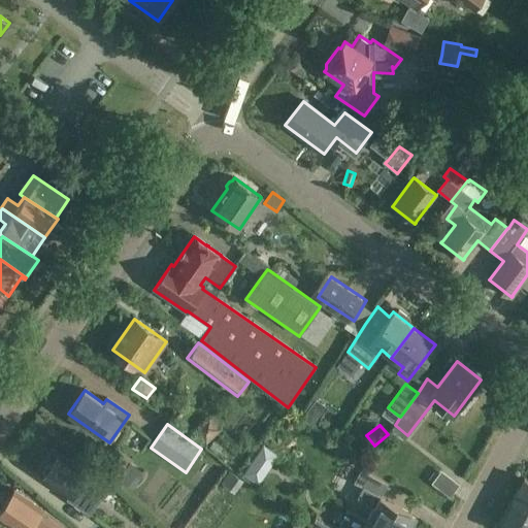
[(360,447),(353,456),(359,460),(365,465),(368,461),(371,457),(360,447)]
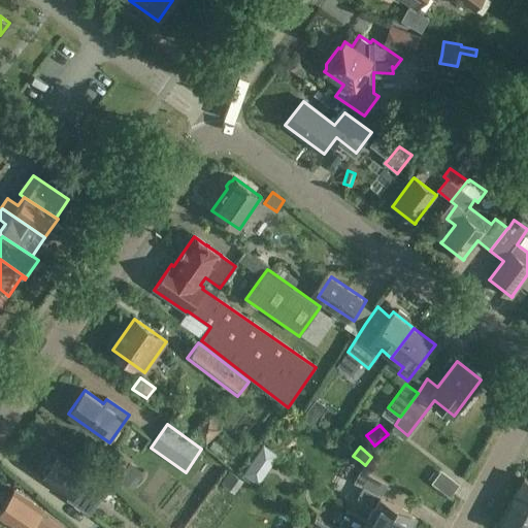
[(130,463),(131,464),(133,461),(120,451),(111,462),(124,471),(130,463)]
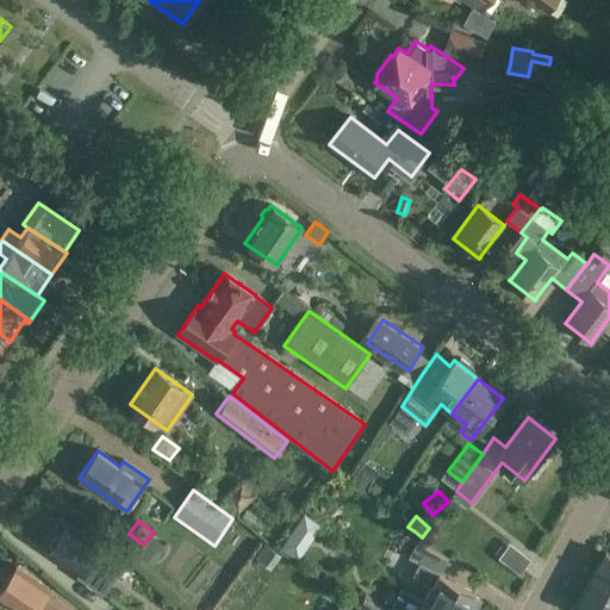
[(53,548),(50,552),(81,573),(79,577),(104,593),(124,564),(100,548),(100,547),(68,524),(60,537),(56,537),(51,543),(53,548)]
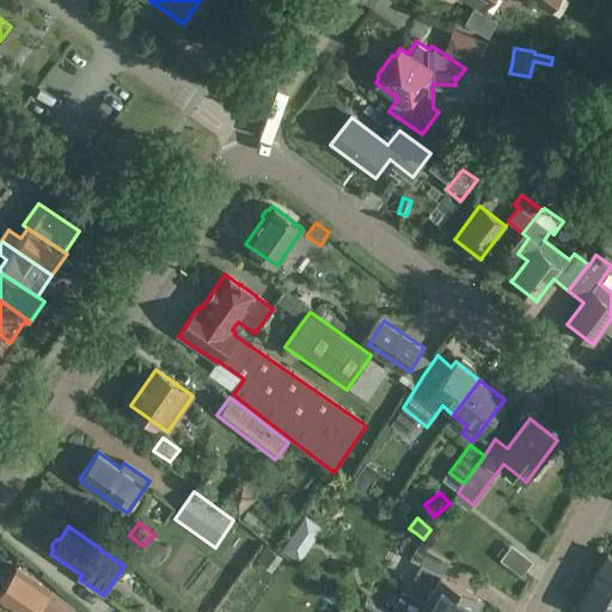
[(144,546),(129,536),(127,533),(120,542),(153,568),(167,550),(152,538),(151,537),(144,546)]
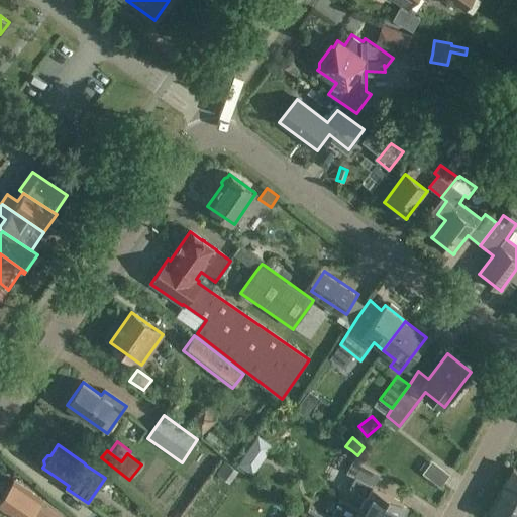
[(166,479),(172,463),(159,458),(152,474),(166,479)]
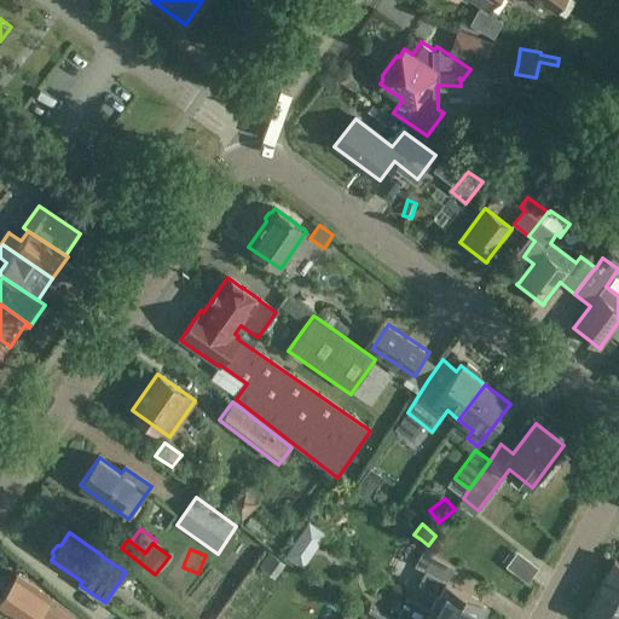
[(426,549),(416,567),(426,572),(418,585),(438,595),(431,609),(446,618),(473,618),(482,602),(445,583),(455,565),(426,549)]
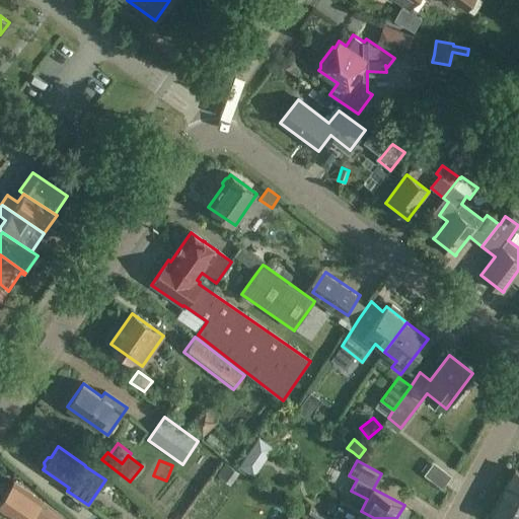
[(503,493),(518,501),(518,471),(515,470),(503,493)]
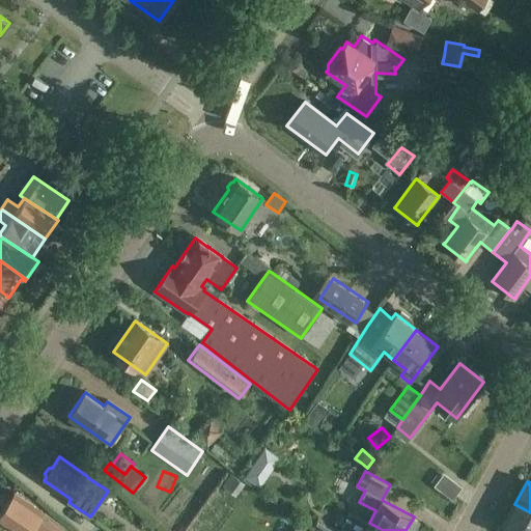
[(14,494),(0,512),(0,529),(3,530),(7,524),(17,530),(28,530),(32,526),(38,530),(65,530),(40,513),(40,512),(14,494)]
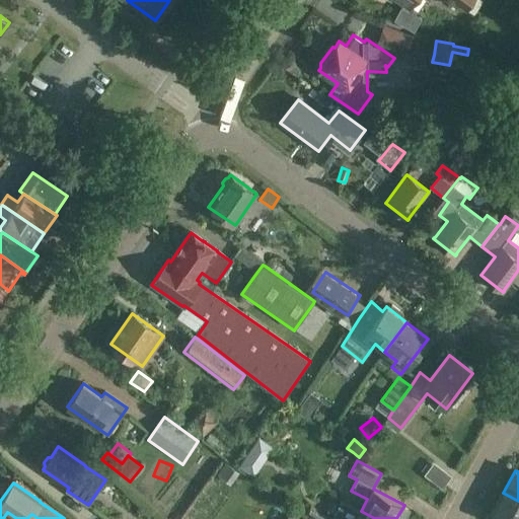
[(518,518),(518,501),(503,493),(490,517),(495,518),(518,518)]
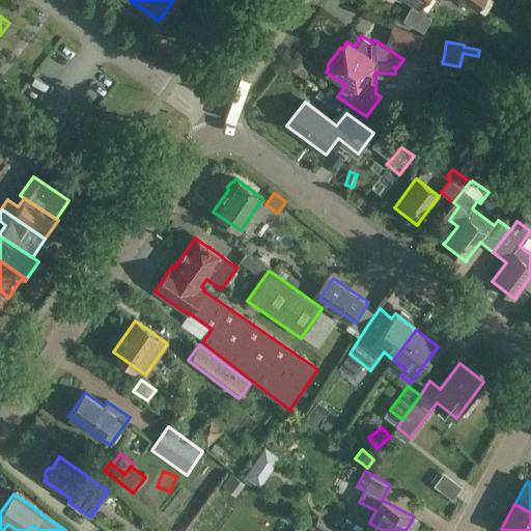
[(333,530),(317,522),(312,530),(383,530),(369,523),(358,516),(353,514),(345,528),(342,530),(333,530)]
